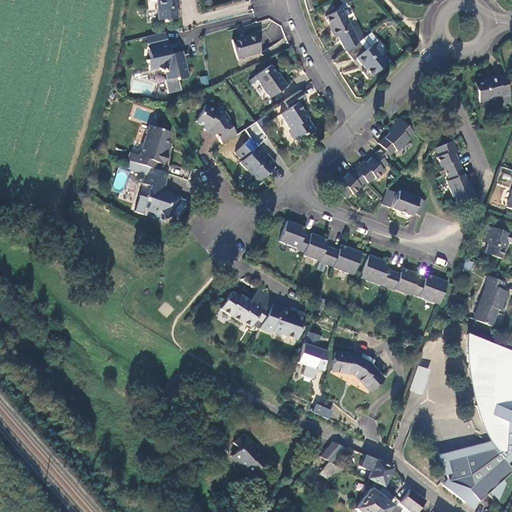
[(155,0),(156,11),(178,10),(177,2),(180,1),(180,0),(155,0)]
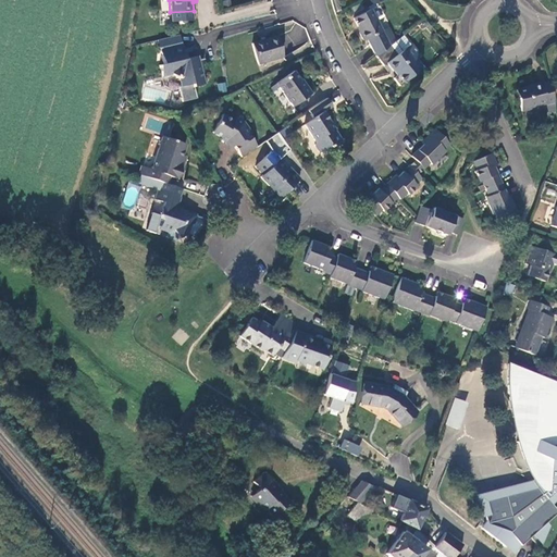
[(371,11),(354,19),(361,33),(359,34),(363,41),(366,40),(374,57),(388,46),(371,11)]
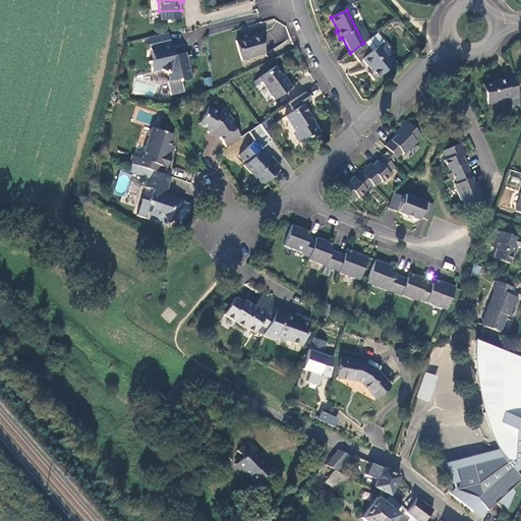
[(258,36),(236,44),(242,62),(265,54),(258,36)]
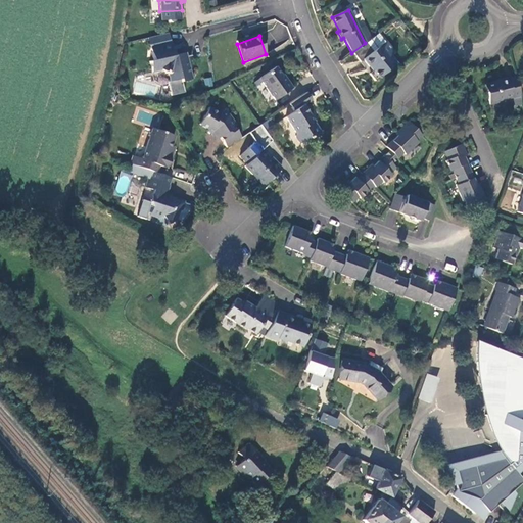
[(358,56),(361,61),(379,47),(373,40),(364,47),(365,48),(362,50),(363,52),(358,56)]
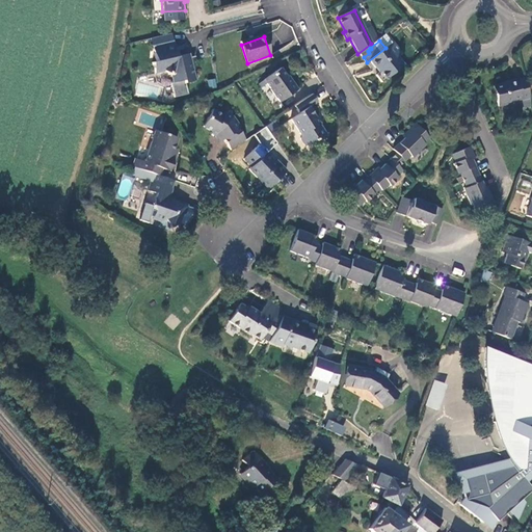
[(171,43),(151,49),(156,64),(151,65),(154,75),(160,73),(170,76),(174,84),(183,81),(184,85),(195,81),(188,58),(178,61),(177,57),(171,43)]
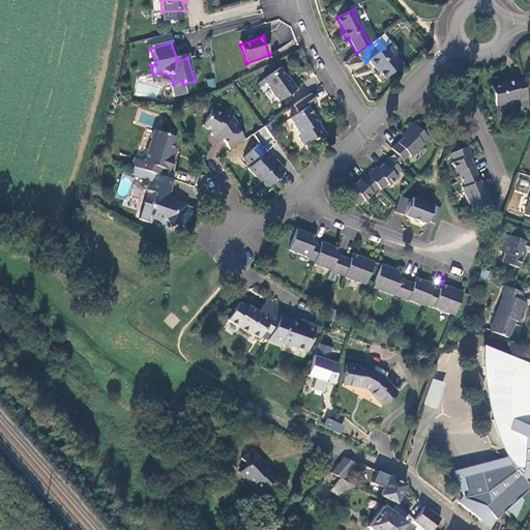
[(384,48),(365,62),(376,74),(377,72),(383,80),(402,65),(394,56),(399,53),(389,42),(384,48)]
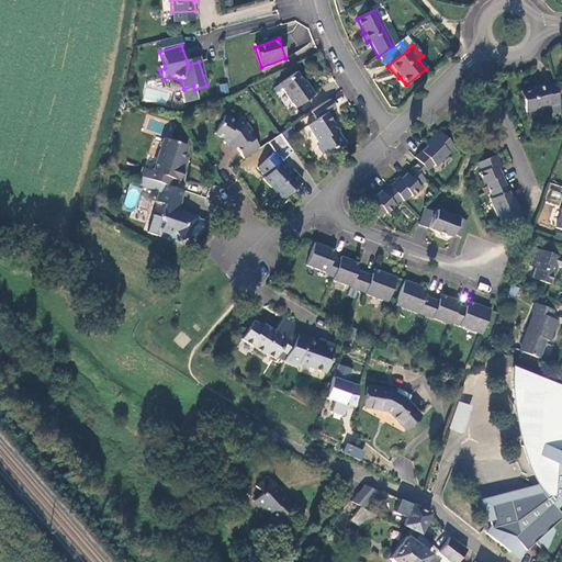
[(298,76),(280,87),(296,111),(315,98),(308,87),(306,88),(298,76)]
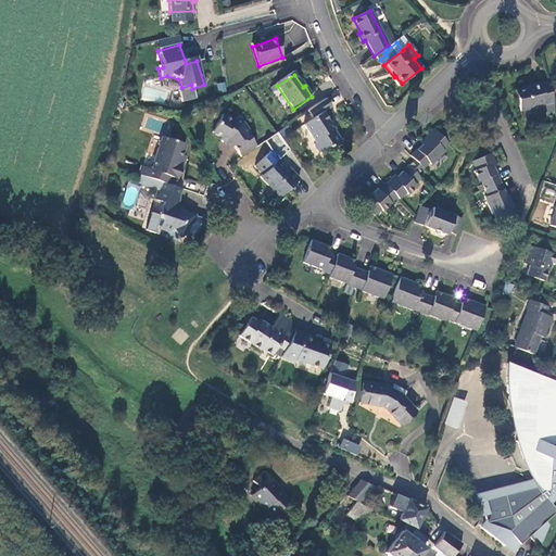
[(216,84),(218,92),(227,91),(225,81),(216,84)]
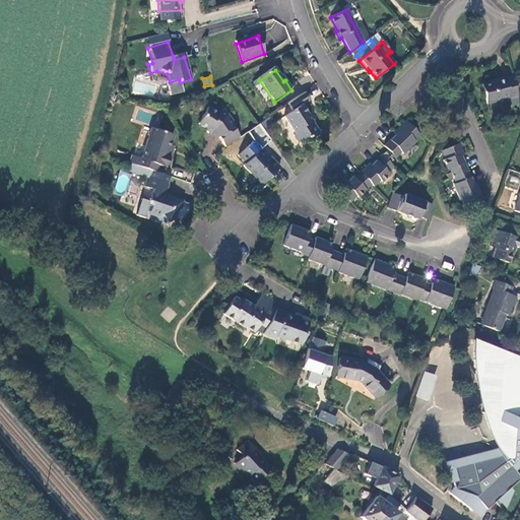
[(506,98),(515,95),(511,78),(506,79),(506,77),(495,79),(496,81),(481,85),(485,104),(496,102),(495,100),(506,98)]
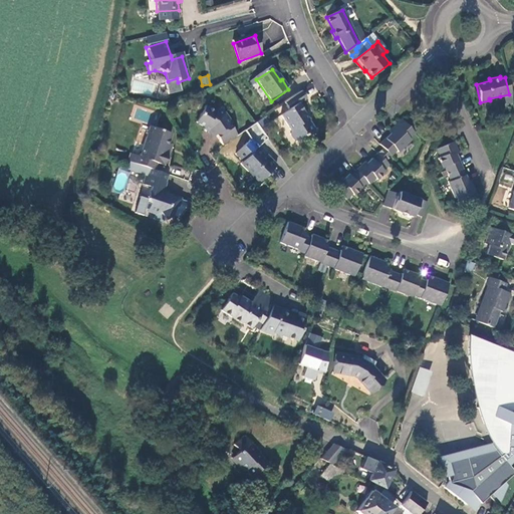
[(307,101),(302,93),(285,105),(289,112),(282,118),(291,132),(291,136),(295,142),(301,143),(306,139),(310,138),(316,134),(316,131),(305,115),(307,113),(301,105),(307,101)]
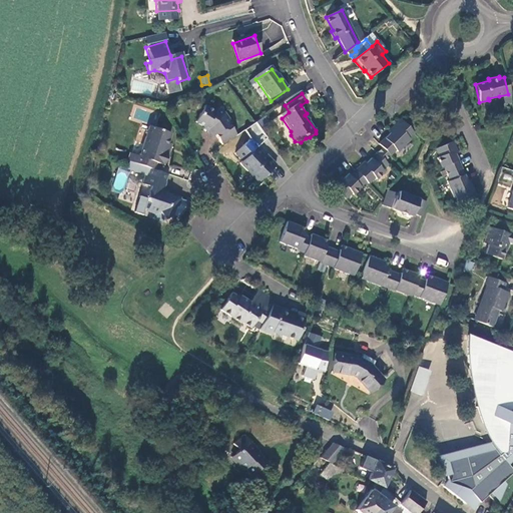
[(213,135),(220,145),(236,134),(229,123),(231,121),(222,110),(216,107),(214,110),(204,105),(193,122),(205,129),(211,137),(213,135)]
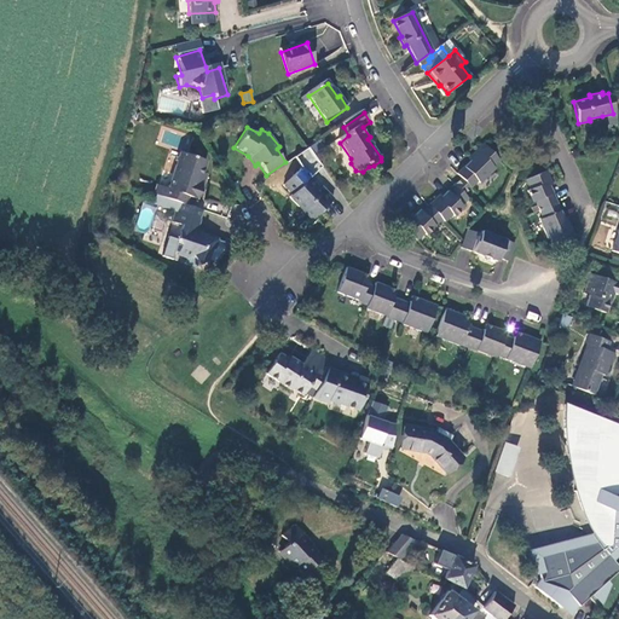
[(498,160),(481,144),(472,154),(474,155),(469,160),(456,173),(470,187),(480,178),(481,180),(493,168),(491,167),(498,160)]
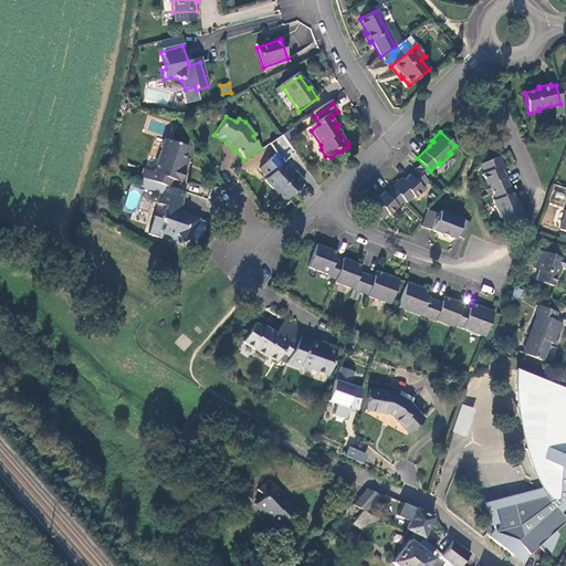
[(143,169),(139,178),(169,188),(171,180),(181,184),(185,171),(180,170),(184,160),(187,148),(165,140),(154,173),(143,169)]
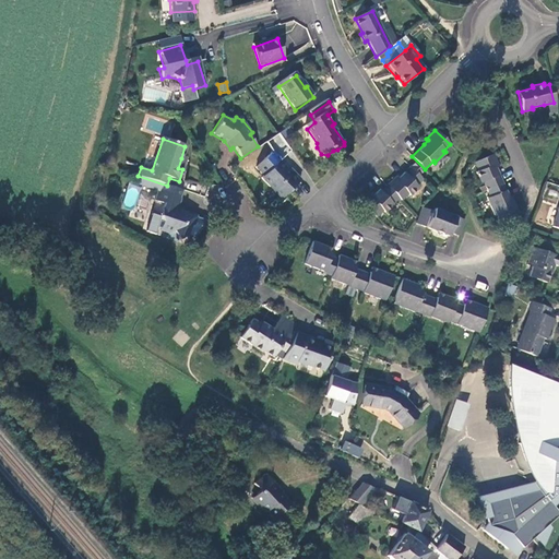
[(271,152),(256,168),(264,177),(261,180),(282,199),(300,179),(292,171),(290,173),(280,162),(281,161),(271,152)]
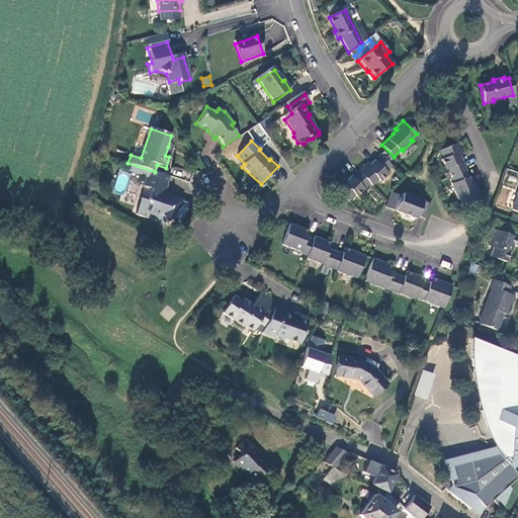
[(461,197),(464,203),(480,197),(477,189),(475,189),(458,151),(460,150),(456,142),(441,149),(444,156),(441,157),(446,169),(449,168),(455,181),(452,182),(458,198),(461,197)]
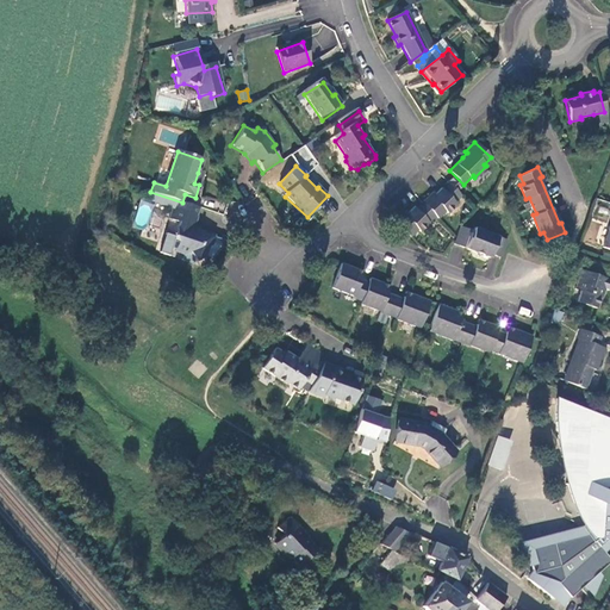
[(409,212),(402,218),(416,232),(423,225),(425,228),(437,215),(440,217),(446,211),(448,213),(459,203),(458,201),(462,197),(448,182),(439,192),(435,197),(433,194),(419,207),(418,205),(410,213),(409,212)]
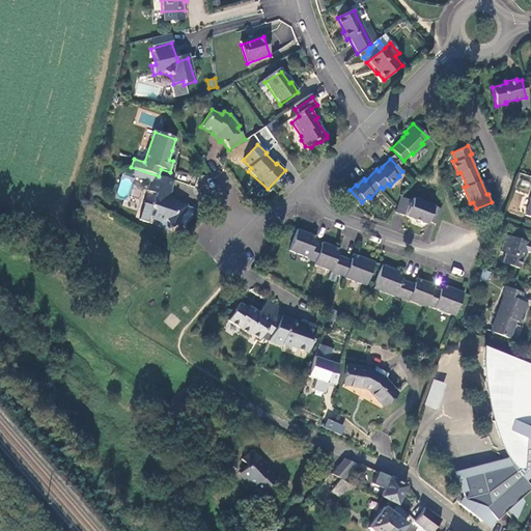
[(173,187),(154,180),(150,189),(157,191),(152,203),(156,210),(152,218),(161,220),(167,218),(173,225),(179,222),(182,215),(185,212),(188,202),(175,197),(174,199),(170,198),(173,187)]
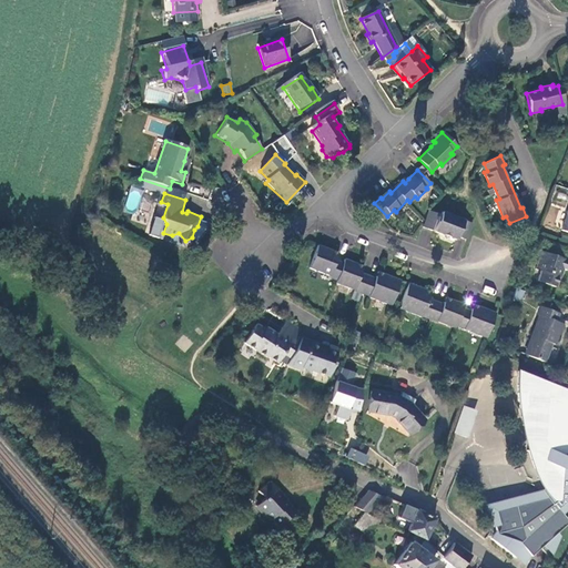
[(567,199),(558,229),(567,231),(567,199)]
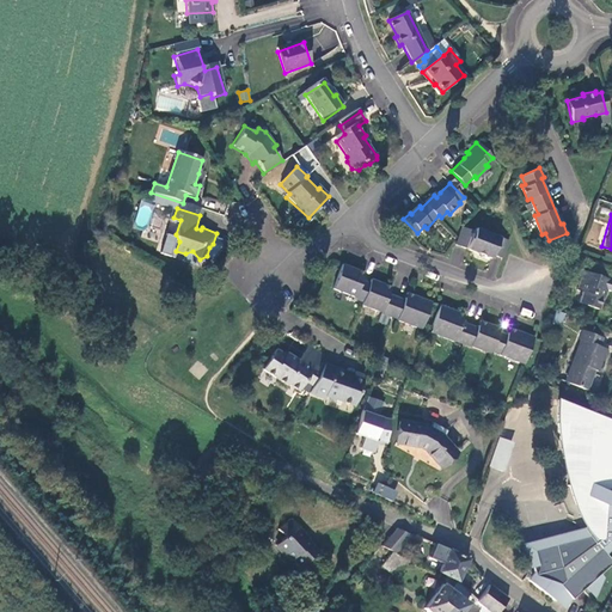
[(493,255),(502,258),(509,240),(476,228),(473,236),(470,234),(471,231),(461,227),(454,245),(491,259),(493,255)]
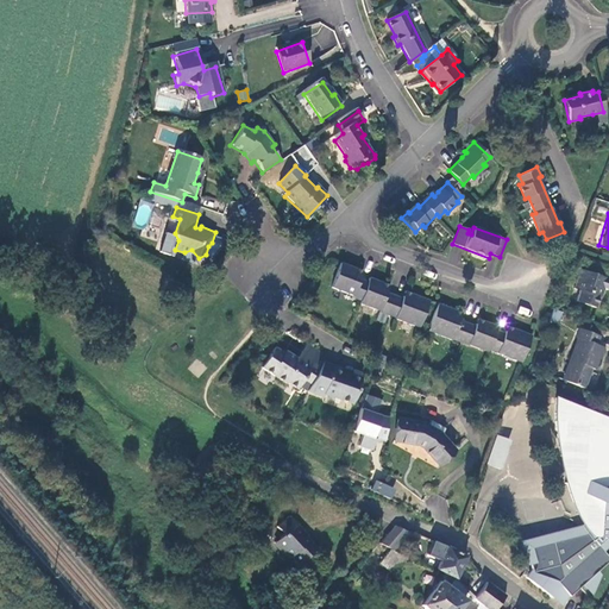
[(420,327),(429,302),(410,295),(409,299),(403,296),(402,299),(388,293),(389,292),(382,289),(383,286),(370,281),(369,284),(358,281),(359,278),(353,276),(355,271),(339,265),(331,289),(353,297),(353,300),(363,303),(362,305),(381,312),(381,313),(395,318),(395,320),(416,328),(418,326),(420,327)]
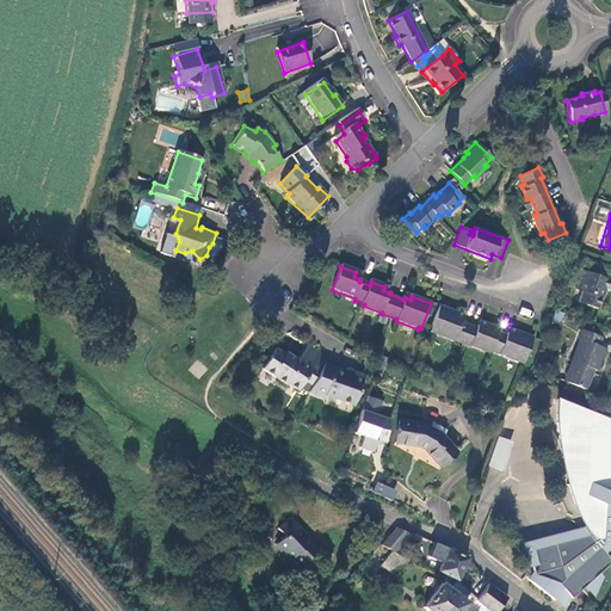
[(609,281),(578,270),(572,289),(578,290),(573,301),(594,308),(600,290),(605,291),(609,281)]
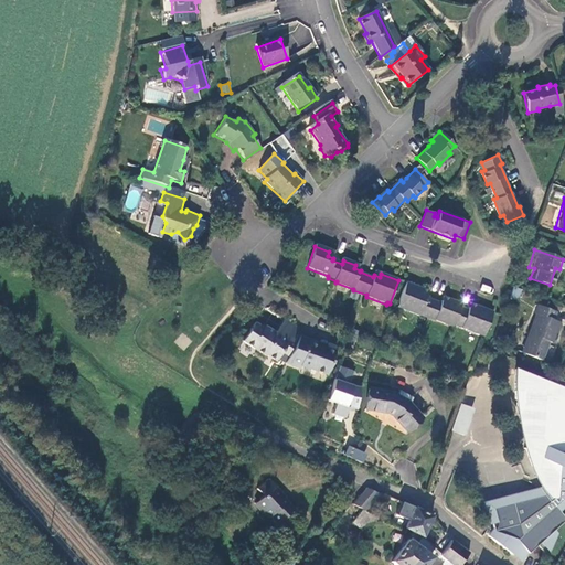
[(481,331),(486,332),(493,312),(476,306),(475,309),(470,308),(469,310),(460,307),(461,304),(449,299),(448,302),(445,301),(444,305),(426,298),(427,296),(423,294),(424,289),(405,283),(397,306),(402,308),(401,310),(417,317),(422,316),(436,321),(437,320),(454,326),(455,323),(465,327),(464,328),(480,333),(481,331)]
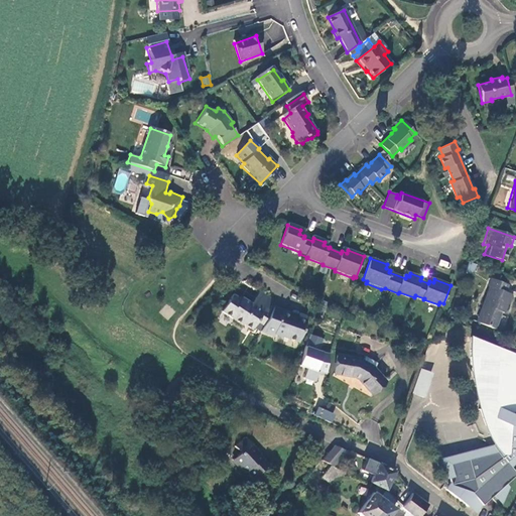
[(489,287),(475,323),(490,328),(496,311),(502,313),(509,294),(502,292),(505,284),(490,278),(487,286),(489,287)]
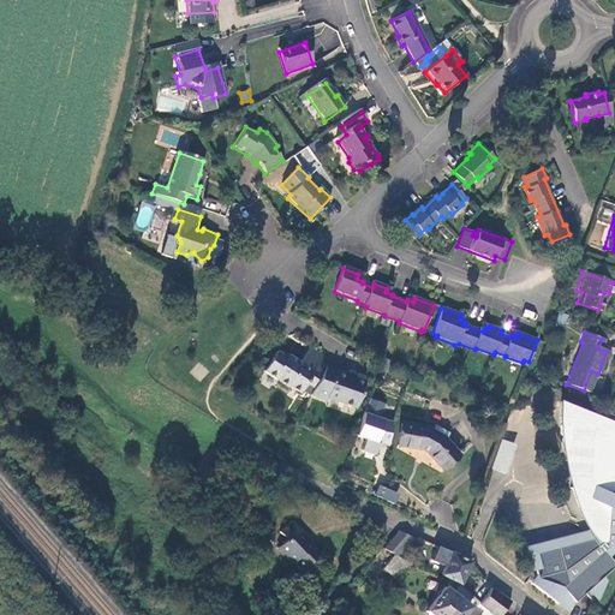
[(308,381),(317,386),(328,366),(330,359),(311,347),(302,363),(290,354),(287,358),(278,352),(264,372),(290,387),(291,386),(302,392),(308,381)]
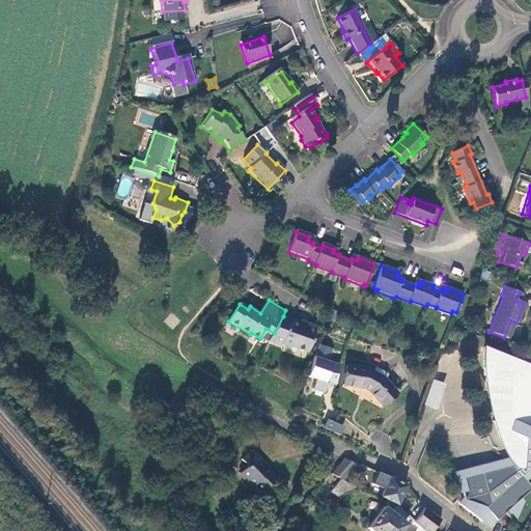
[(330,329),(334,315),(329,314),(325,327),(330,329)]
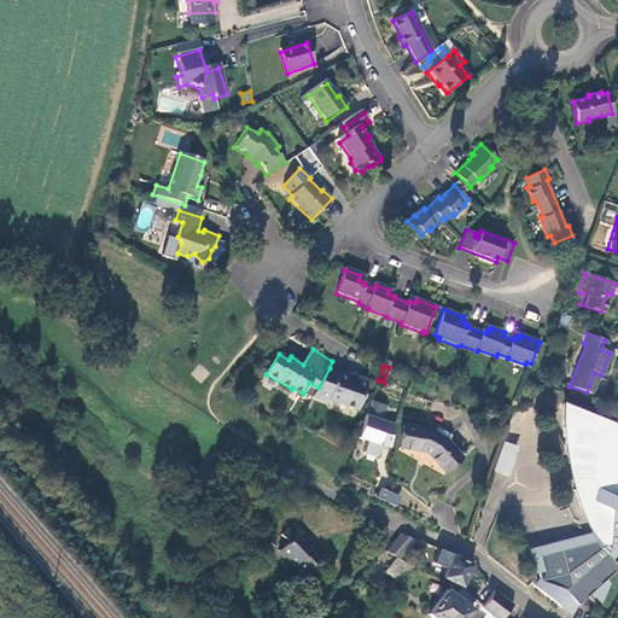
[(348,377),(330,368),(319,388),(314,396),(327,402),(330,397),(338,402),(339,406),(357,413),(366,389),(347,380),(348,377)]
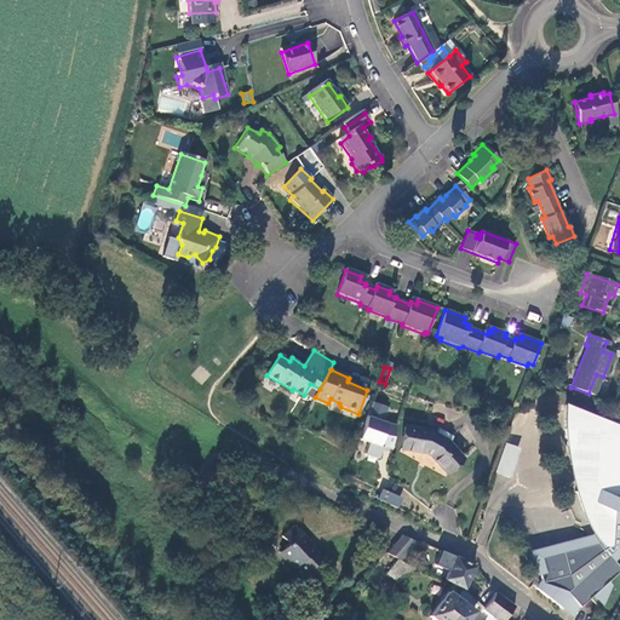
[(373,402),(371,413),(385,417),(388,406),(373,402)]
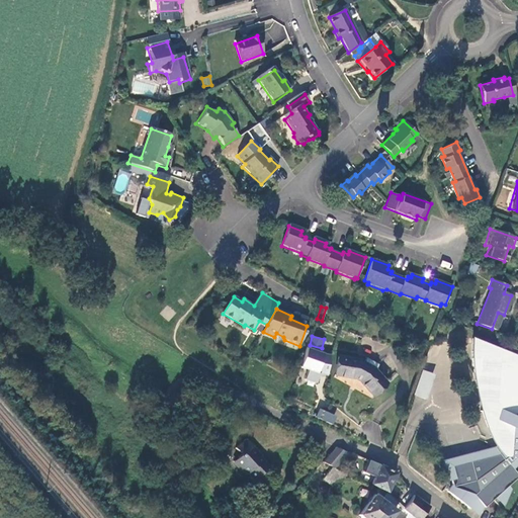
[(517,404),(517,356),(468,338),(469,355),(471,373),(475,394),(480,415),(484,429),(492,445),(440,460),(446,486),(444,488),(468,509),(477,503),(482,509),(494,499),(500,507),(511,490),(508,487),(517,477),(510,464),(514,460),(517,461),(517,414),(517,404)]
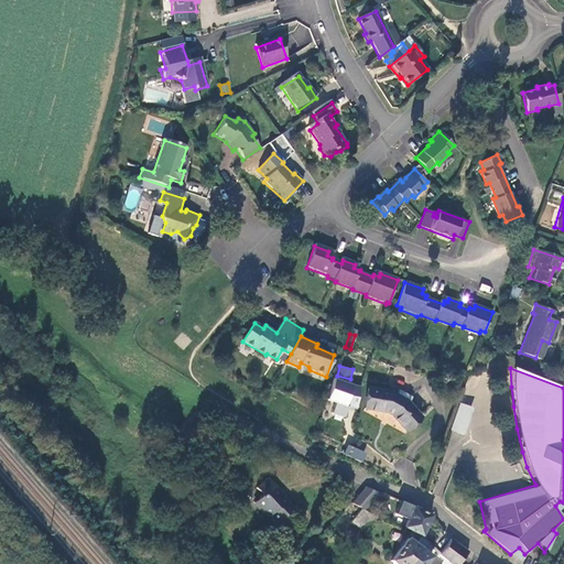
[(357,409),(362,386),(335,378),(328,401),(336,403),(333,413),(346,416),(349,407),(357,409)]
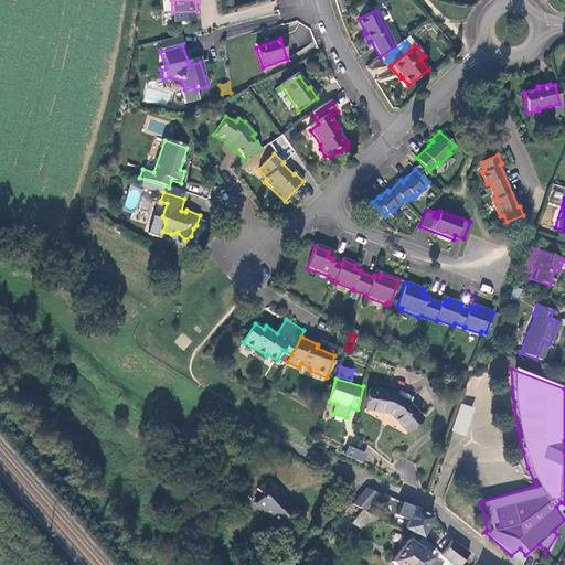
[(369,388),(366,408),(388,413),(394,415),(408,432),(422,417),(406,401),(391,392),(369,388)]
